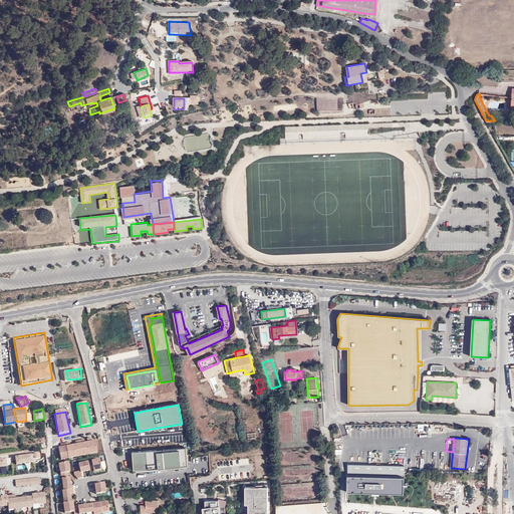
[(61,448),(58,449),(60,461),(98,454),(94,441),(92,441),(88,442),(85,443),(75,445),(70,446),(61,448)]
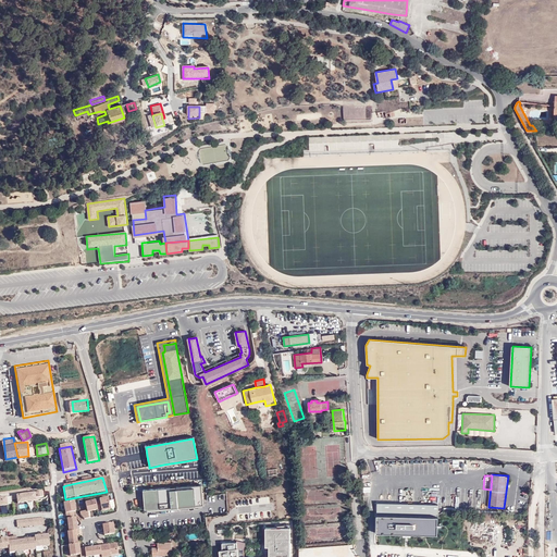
[(201,485),(144,490),(145,510),(147,509),(203,505),(202,493),(201,485)]
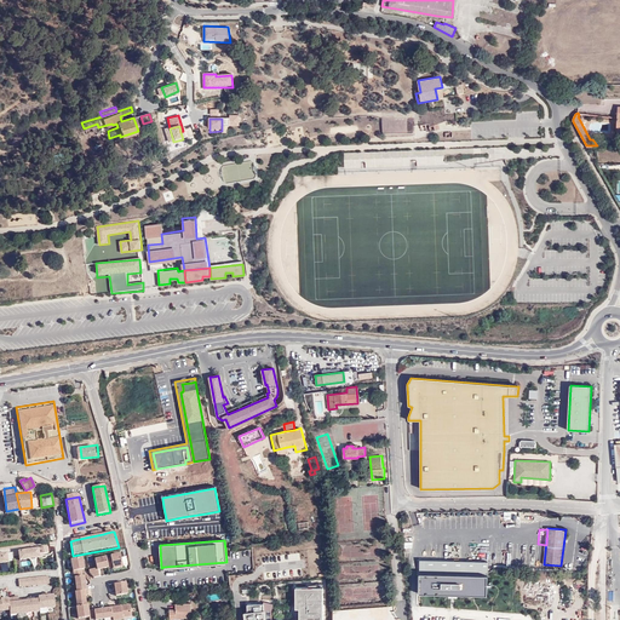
[(572,546),(570,561),(566,560),(566,568),(581,570),(584,547),(572,546)]
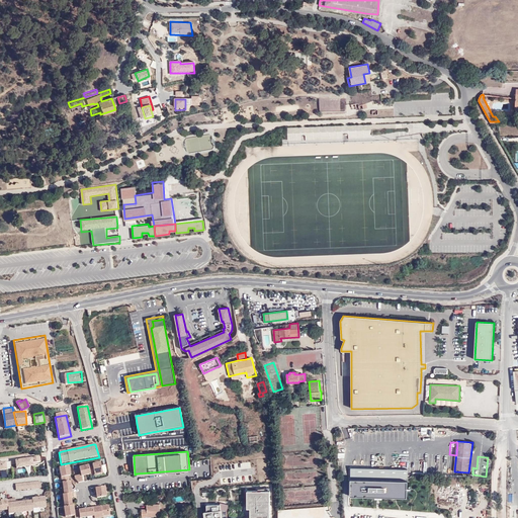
[(32,458),(14,461),(14,464),(15,469),(33,466),(33,464),(32,458)]
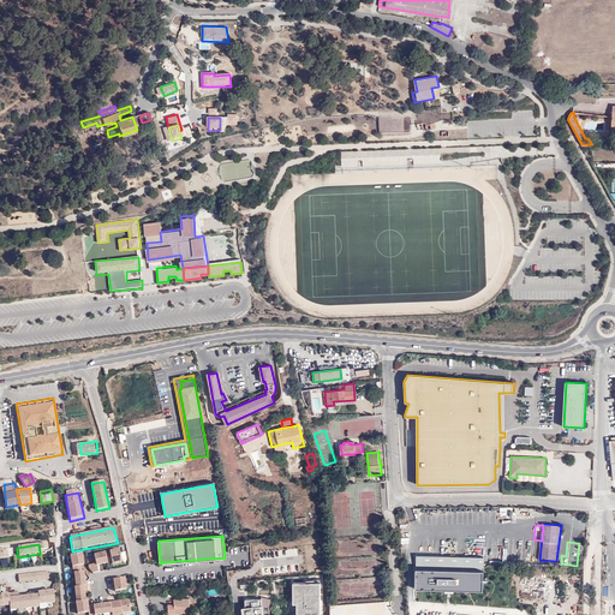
[(529,550),(513,549),(512,565),(527,566),(529,550)]
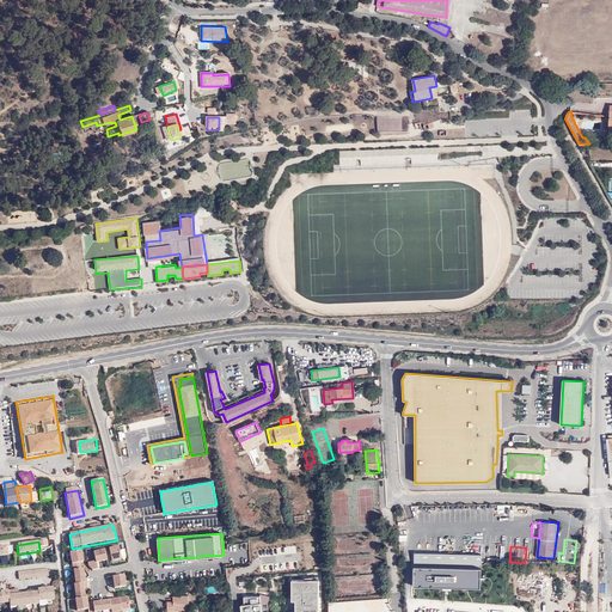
[(108,551),(111,561),(112,564),(122,562),(118,549),(108,550),(108,551)]
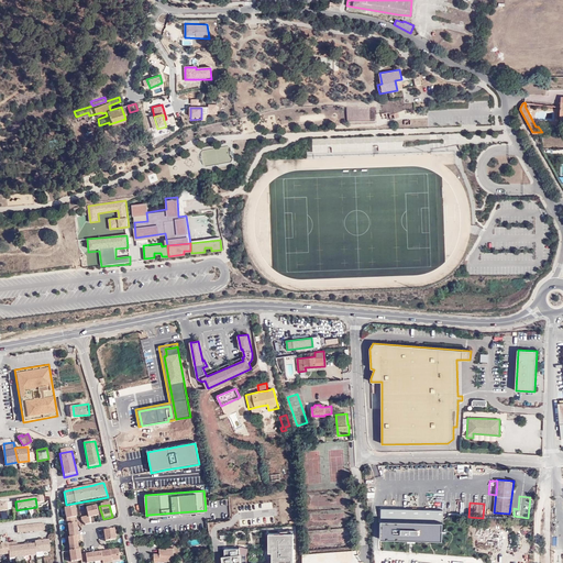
[(96,507),(86,508),(88,519),(98,518),(98,516),(96,508),(96,507)]
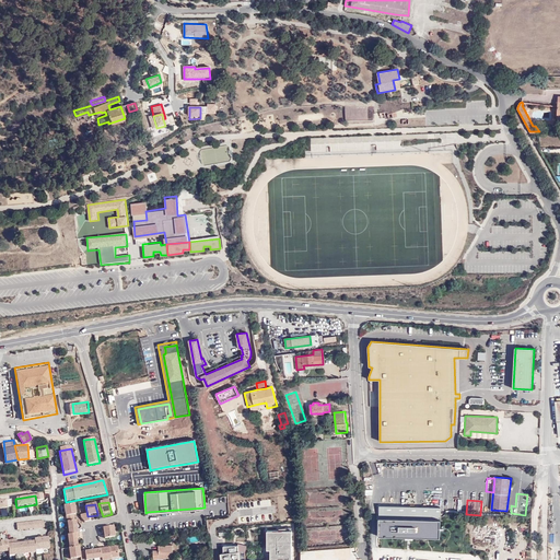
[(74,505),(63,506),(66,518),(77,517),(74,505)]
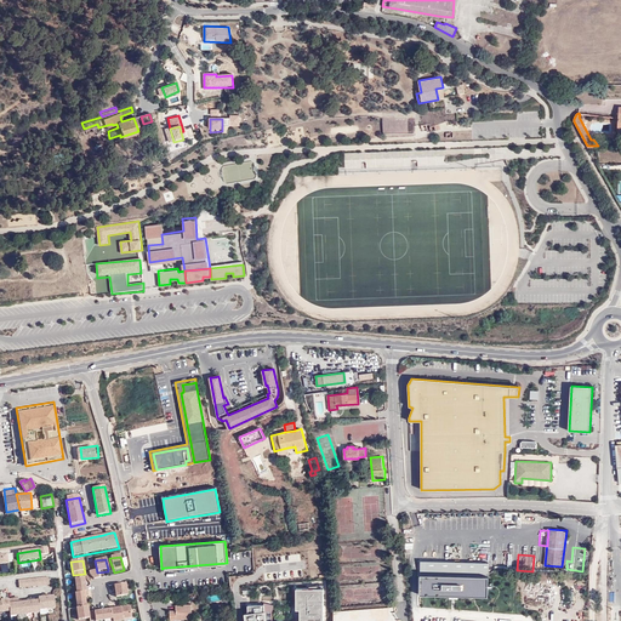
[(489,573),(489,563),(421,560),(421,571),(489,573)]
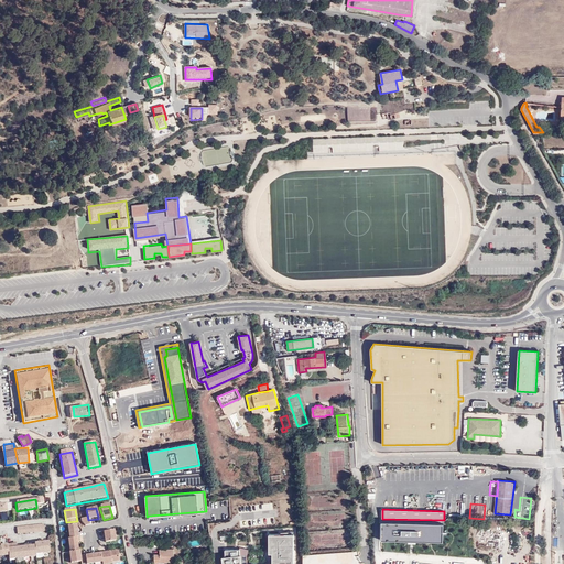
[(44,524),(15,527),(17,533),(44,531),(44,524)]
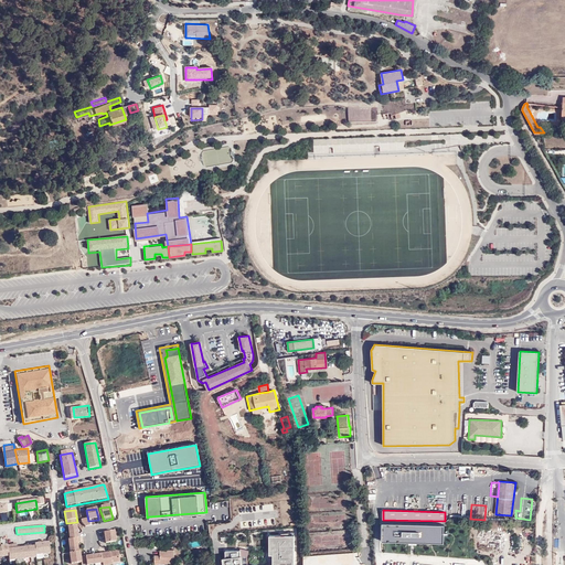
[(76,526),(67,528),(68,542),(77,541),(78,541),(76,526)]
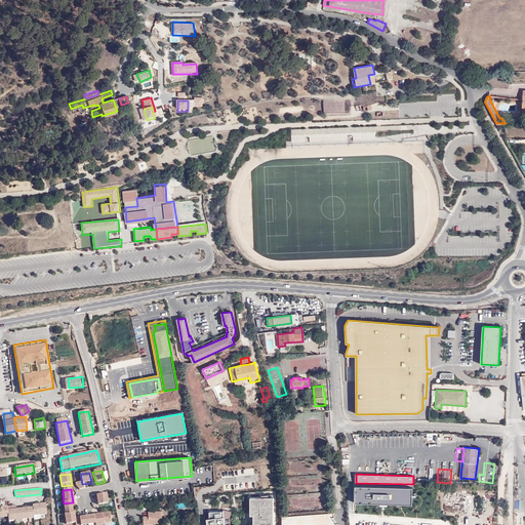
[(107,493),(96,495),(97,506),(108,505),(107,493)]
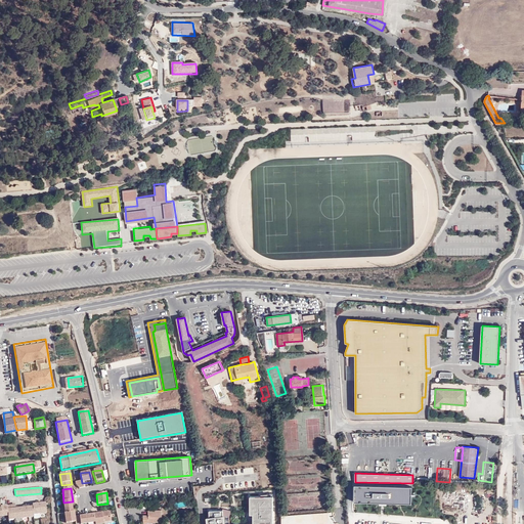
[(493,514),(493,494),(482,494),(482,510),(478,510),(478,514),(493,514)]
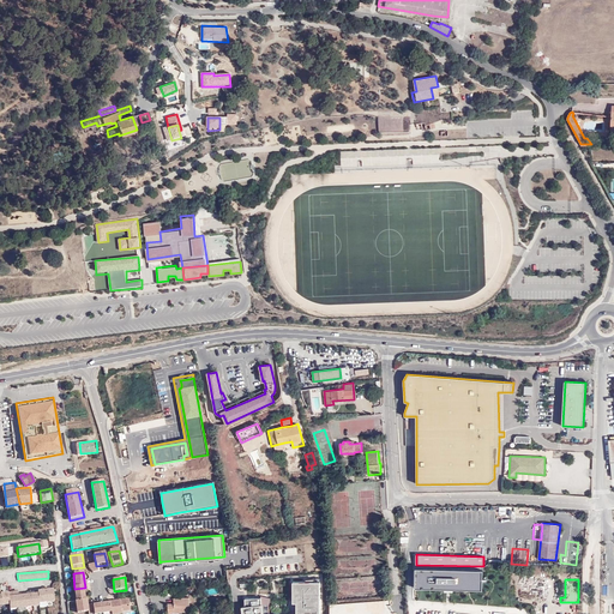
[(318,613),(319,583),(292,583),(292,603),(295,603),(295,613),(294,613),(262,613),(262,606),(260,606),(260,599),(244,599),(244,607),(241,608),(241,613),(318,613)]
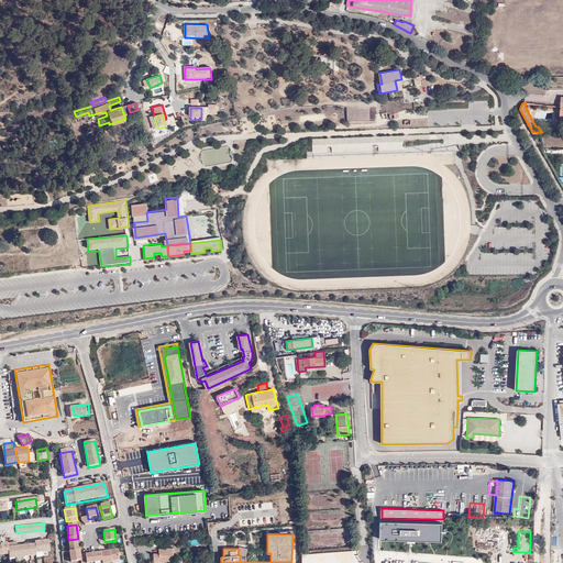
[(68,540),(67,540),(69,552),(78,551),(77,539),(68,540)]
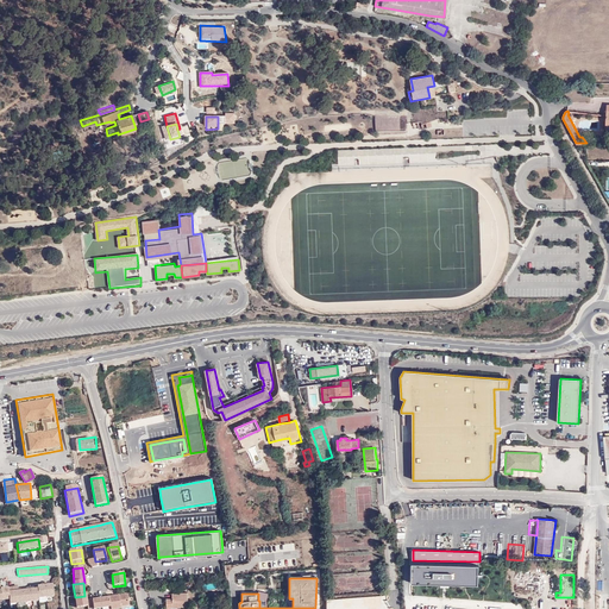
[(52,585),(37,586),(38,590),(39,600),(54,598),(52,585)]
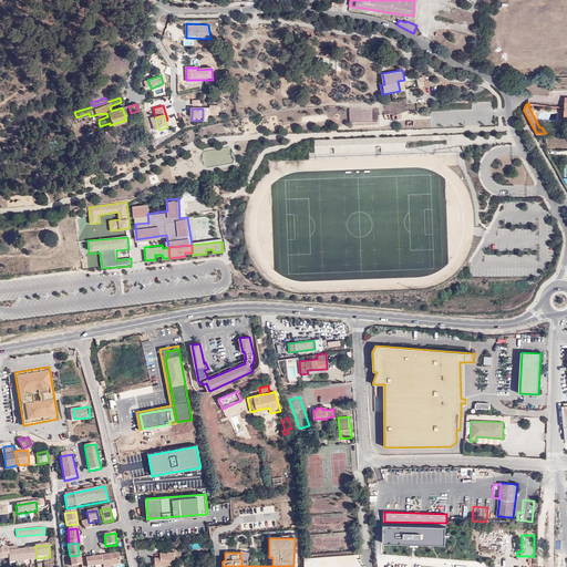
[(35,549),(8,553),(9,563),(9,564),(37,560),(37,558),(35,549)]
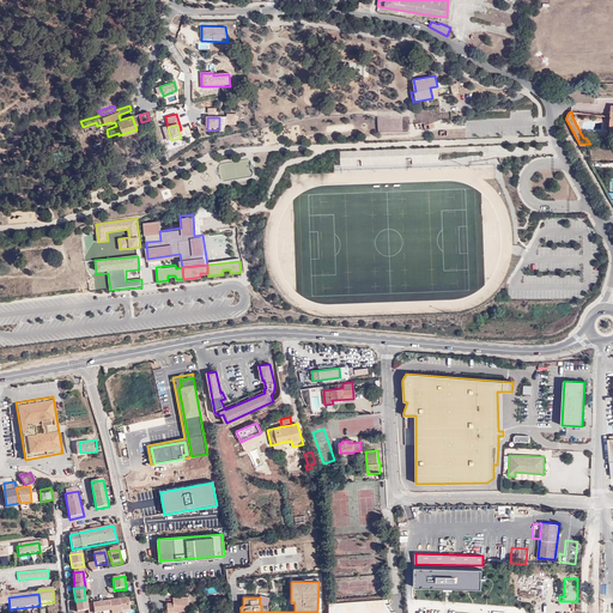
[(189,596),(174,598),(174,602),(168,602),(168,612),(182,612),(182,611),(189,611),(189,596)]
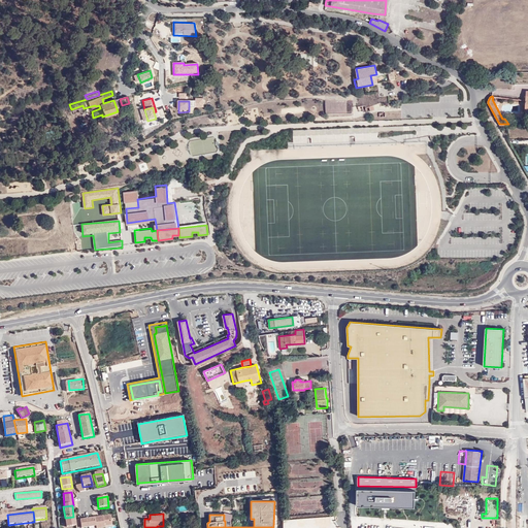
[(110,516),(103,517),(104,527),(111,526),(110,516)]
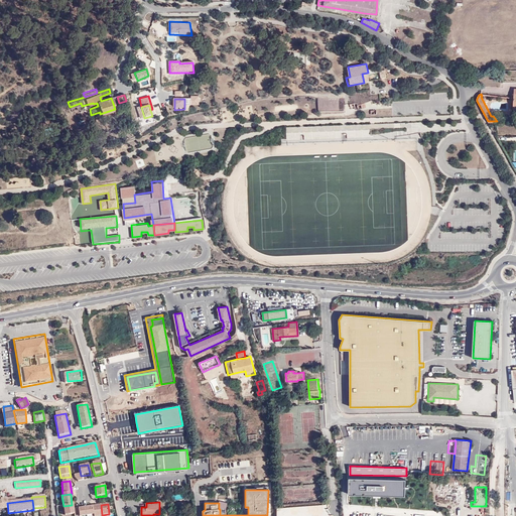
[(73,505),(62,507),(63,515),(72,515),(75,515),(74,510),(73,505)]
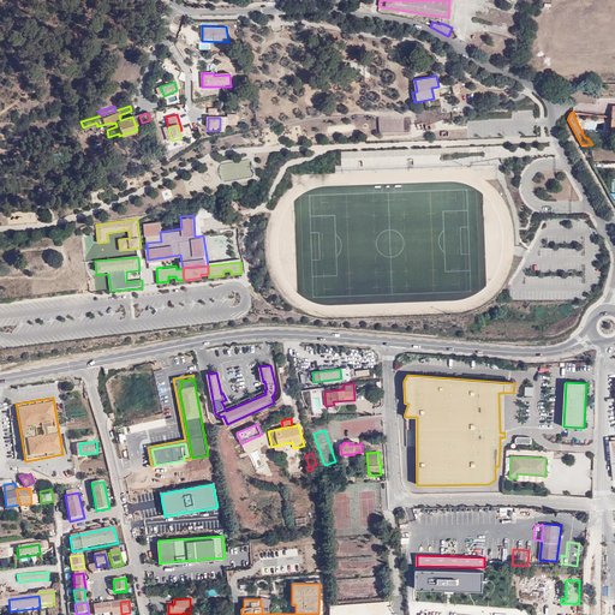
[(120,602),(111,604),(111,614),(121,614),(120,602)]
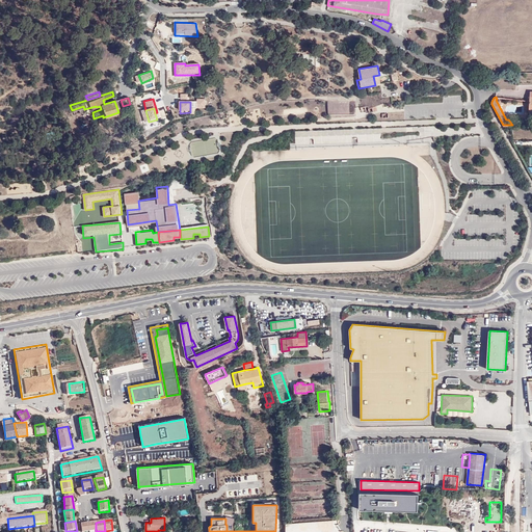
[(500,531),(501,522),(485,522),(484,531),(500,531)]
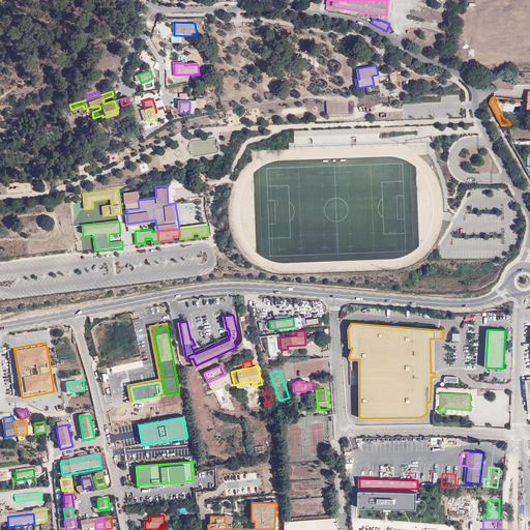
[(95,529),(95,521),(80,524),(81,529),(95,529)]
